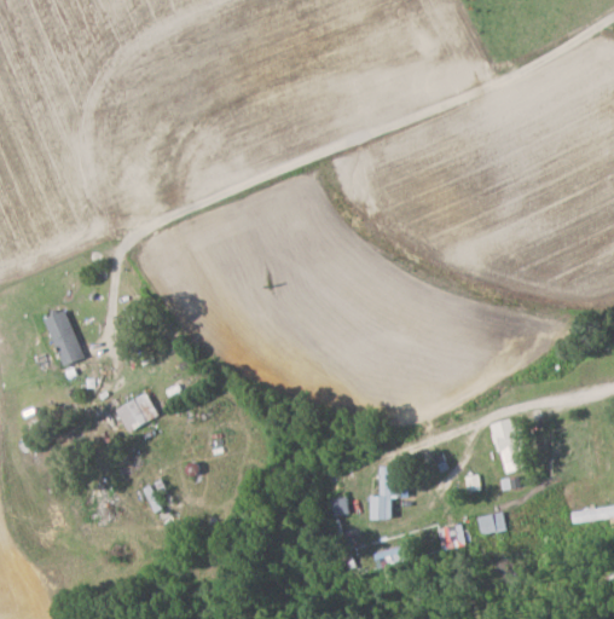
[(44,318),(64,366),(85,358),(65,310),(44,318)]
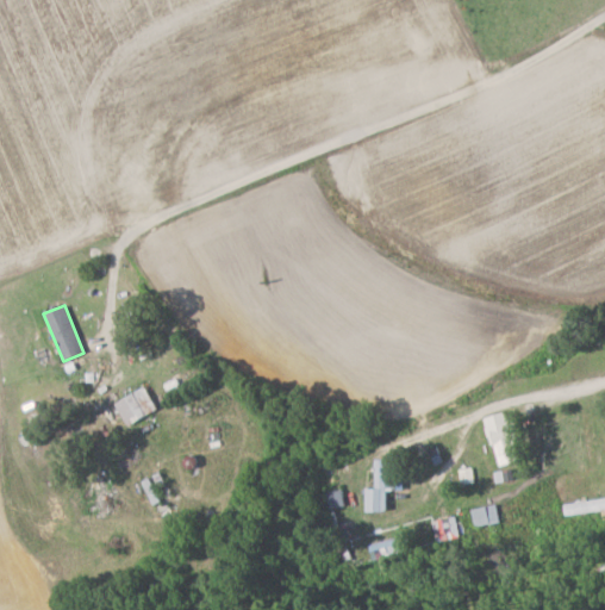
[(114,404),(128,427),(158,409),(144,385),(114,404)]
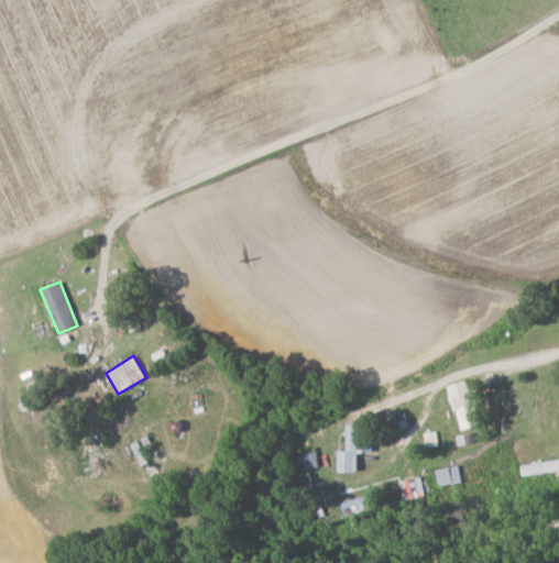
[(444,386),(451,412),(457,410),(462,430),(480,424),(474,406),(481,404),(477,388),(470,390),(467,379),(444,386)]
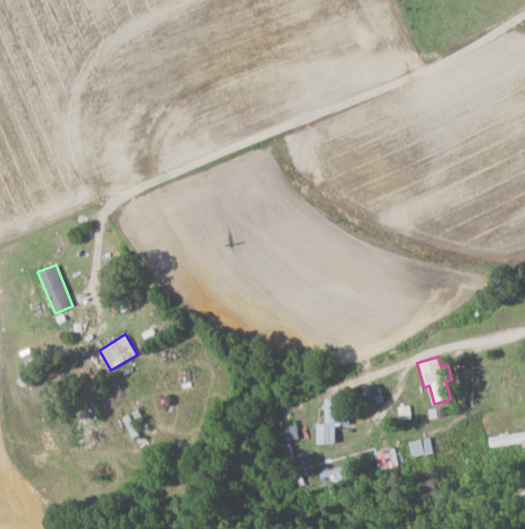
[(121,416),(130,439),(140,435),(134,423),(142,421),(137,410),(121,416)]
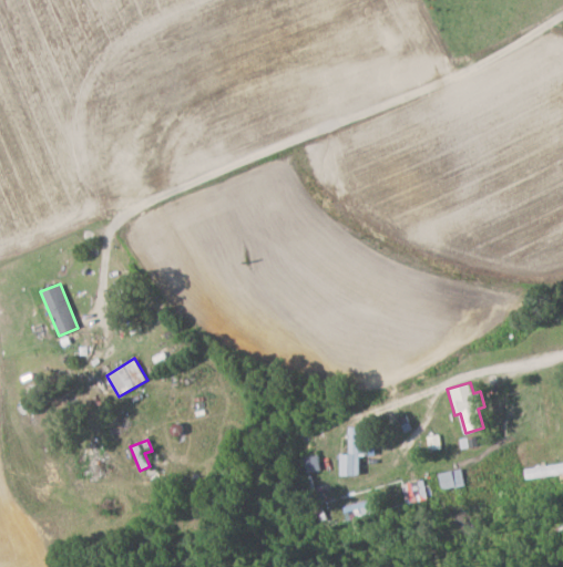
[(463,485),(460,468),(436,474),(439,490),(463,485)]
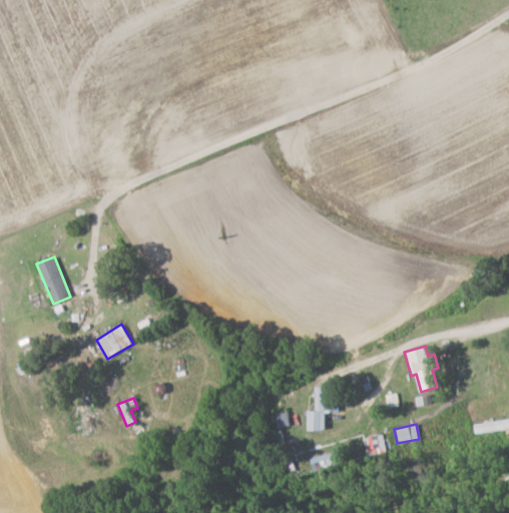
[(361,439),(365,456),(385,451),(381,434),(361,439)]
